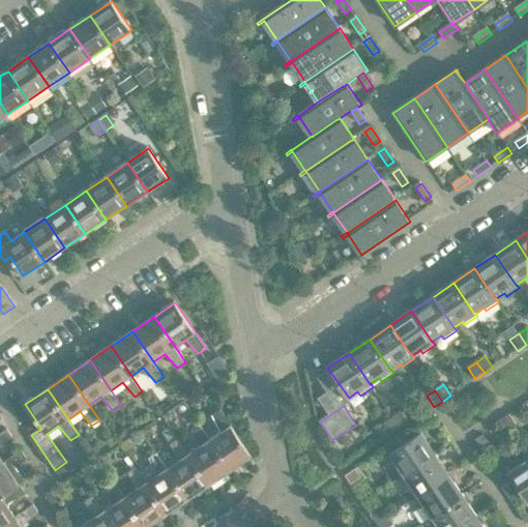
[(252,456),(222,410),(213,416),(222,433),(210,440),(231,470),(252,456)]
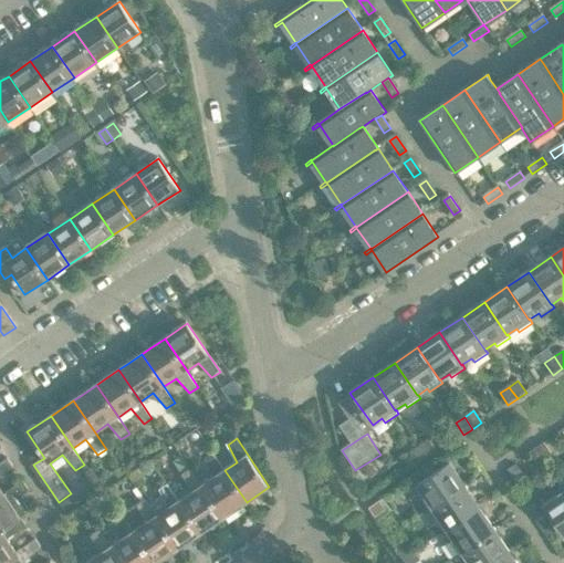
[(429,440),(420,447),(428,459),(437,452),(429,440)]
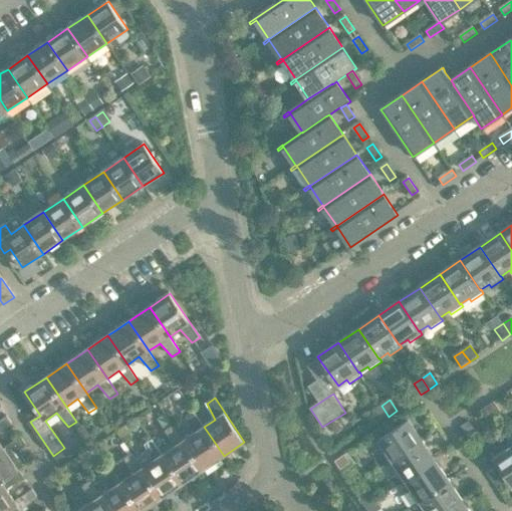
[(495,403),(488,408),(495,418),(501,413),(495,403)]
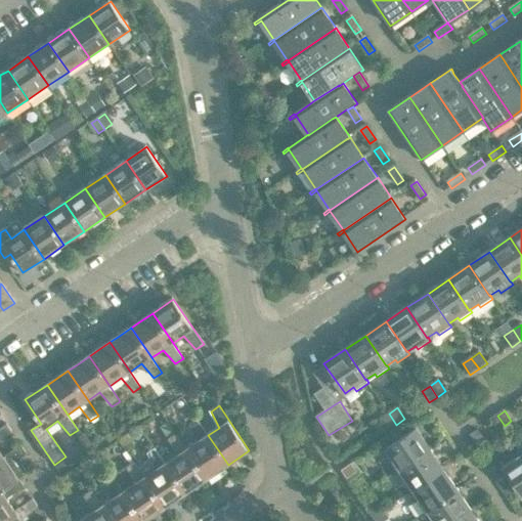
[(396,425),(389,414),(380,420),(388,430),(396,425)]
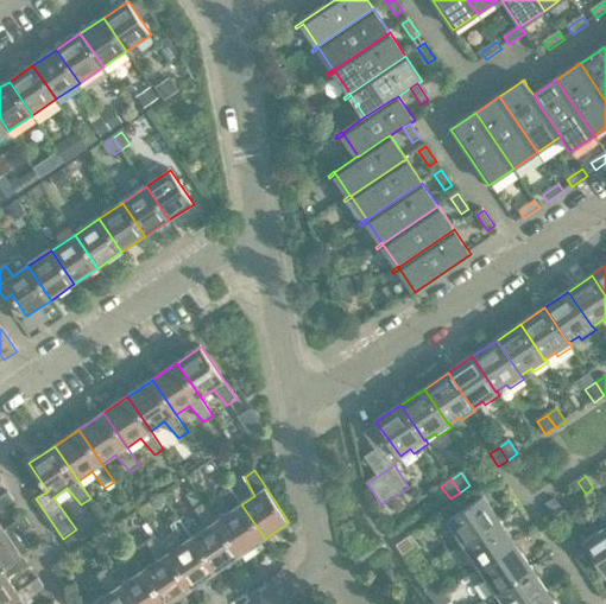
[(586,494),(578,482),(569,487),(578,498),(586,494)]
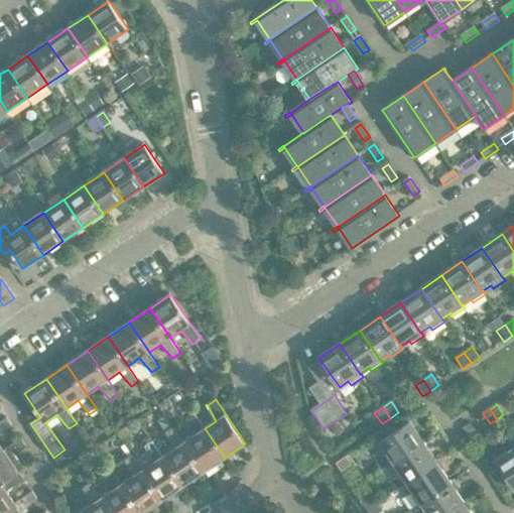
[(225,458),(205,428),(195,413),(186,419),(196,435),(184,442),(204,472),(225,458)]
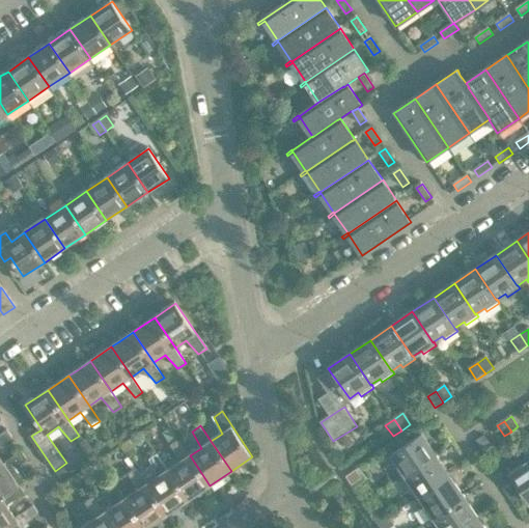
[(8,431),(0,436),(0,468),(5,465),(5,464),(4,464),(0,457),(0,449),(14,439),(8,431)]
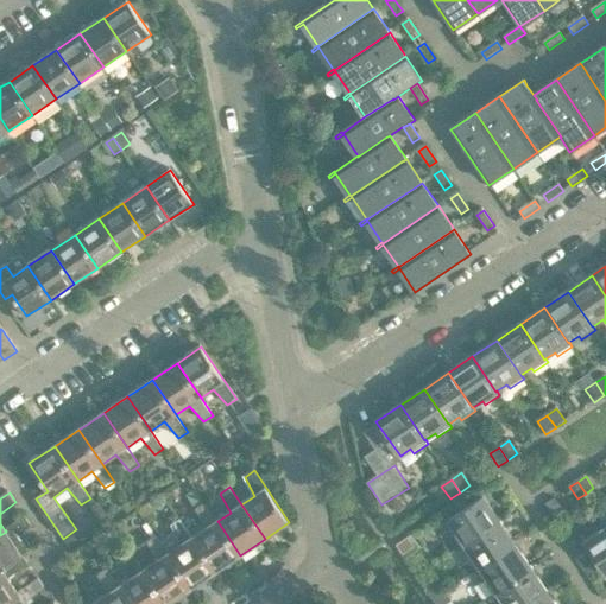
[(484,496),(448,520),(456,532),(452,534),(461,548),(466,546),(465,545),(500,521),(484,496)]
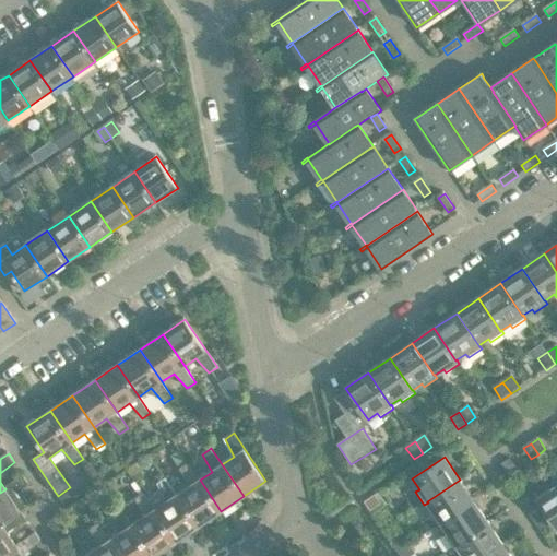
[(221,511),(200,480),(189,463),(180,470),(189,487),(177,495),(199,527),(221,511)]
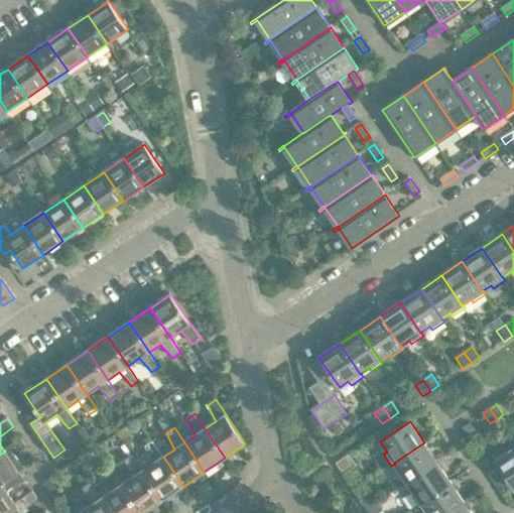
[(125,428),(118,433),(123,440),(130,435),(125,428)]
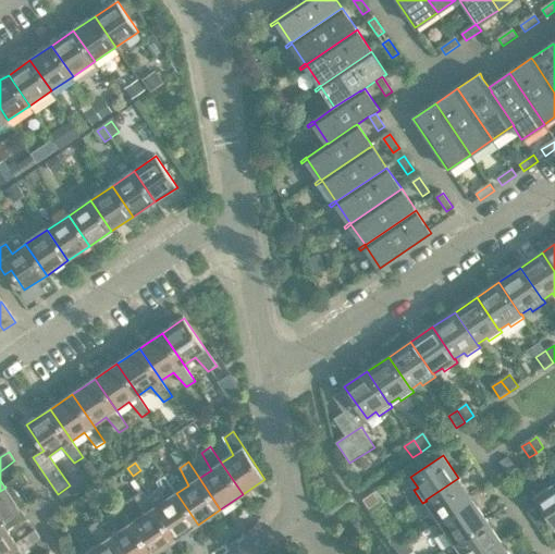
[(27,492),(24,487),(29,482),(23,475),(5,487),(5,488),(0,491),(0,524),(21,511),(27,506),(21,496),(27,492)]
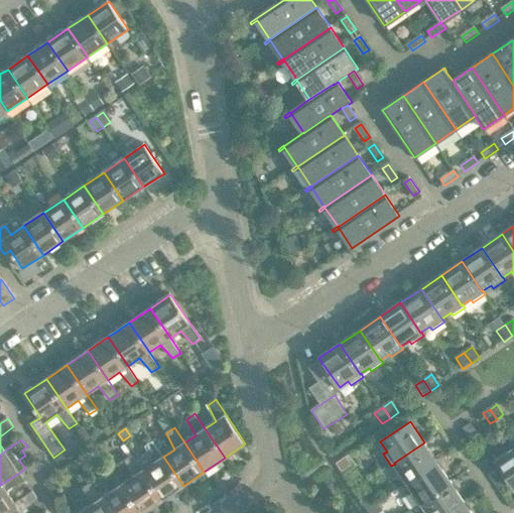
[(183,486),(163,457),(153,441),(145,446),(154,464),(143,471),(162,500),(183,486)]
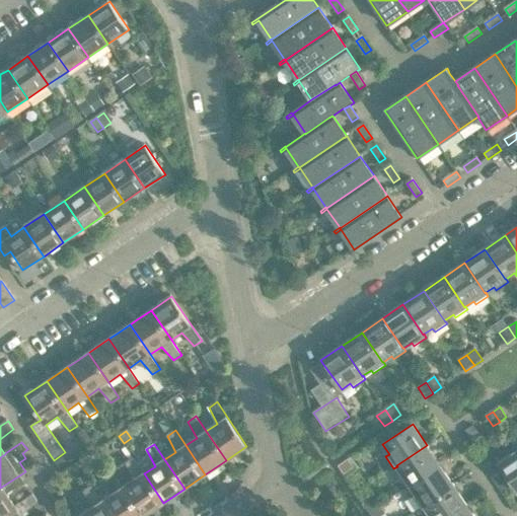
[(440,465),(427,445),(396,465),(397,466),(402,474),(399,476),(408,489),(411,487),(411,486),(440,465)]
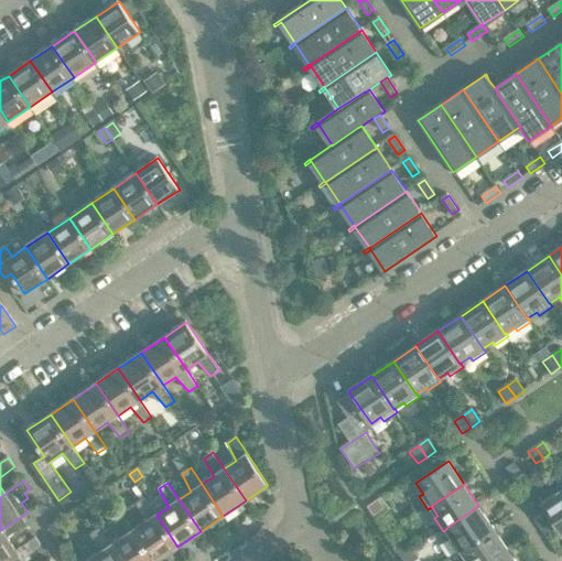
[(561,491),(541,505),(561,535),(561,491)]
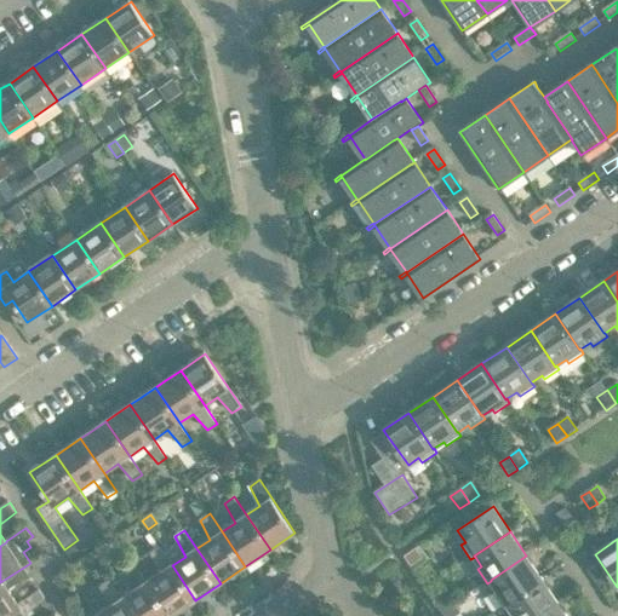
[(195,600),(172,565),(159,547),(150,553),(160,573),(147,582),(170,615),(175,615),(195,600)]
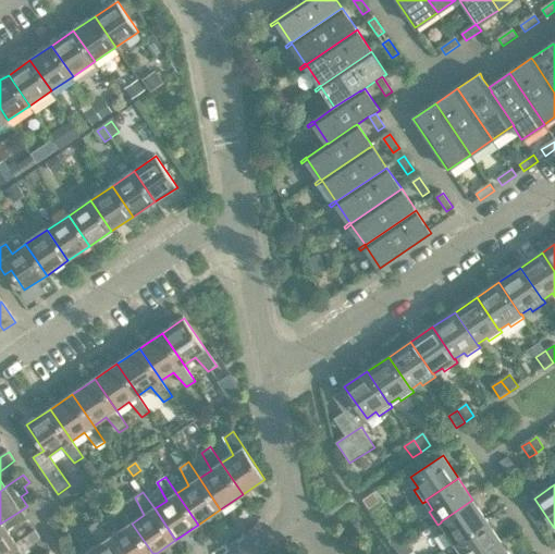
[(374,493),(364,502),(370,511),(381,503),(374,493)]
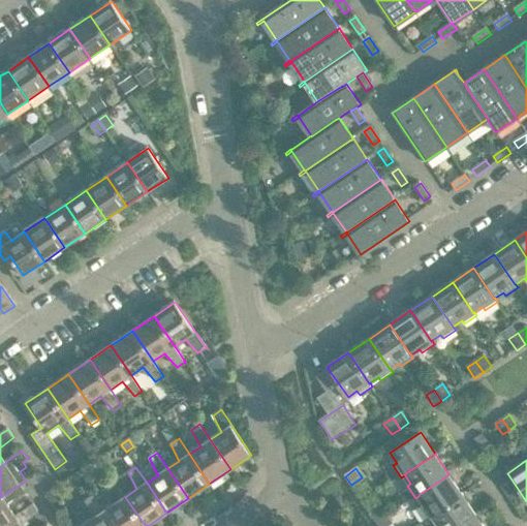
[(419,495),(419,496),(425,504),(422,507),(430,520),(433,517),(432,516),(463,495),(448,474),(419,495)]
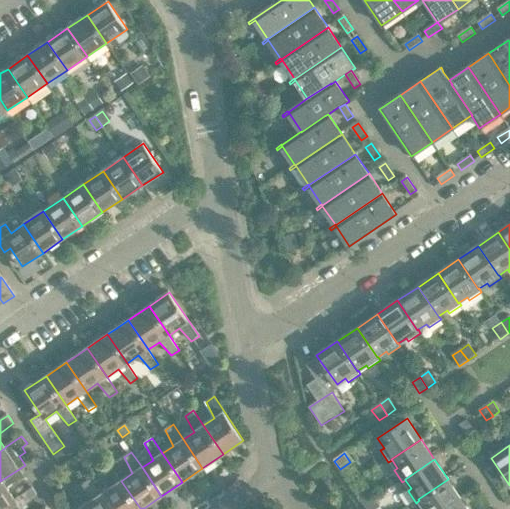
[(140,508),(121,481),(111,466),(103,471),(112,487),(100,495),(110,508),(140,508)]
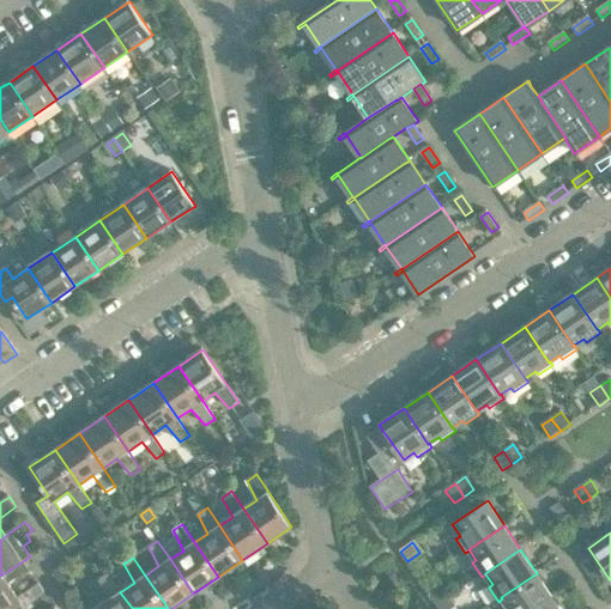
[(18,598),(10,584),(29,568),(23,561),(0,576),(0,608),(6,608),(20,598),(19,597),(18,598)]
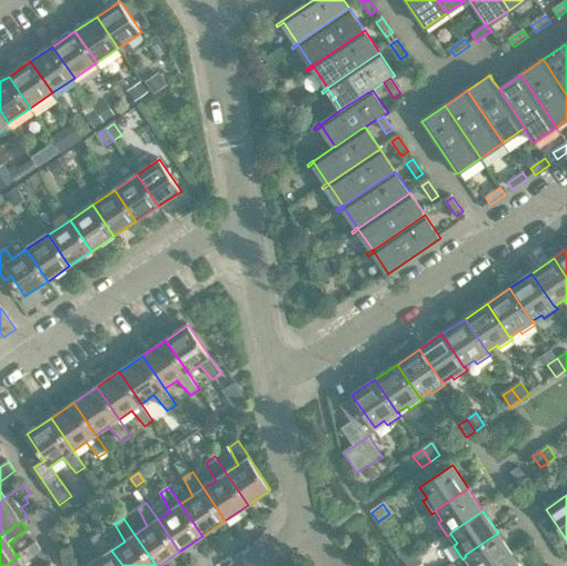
[(465,555),(466,556),(471,565),(498,565),(514,556),(498,533),(465,555)]
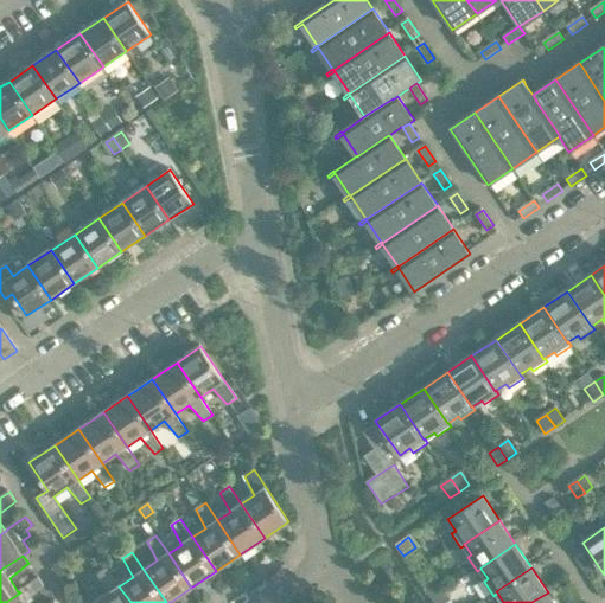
[(131,602),(119,587),(107,569),(97,575),(108,594),(95,602),(131,602)]
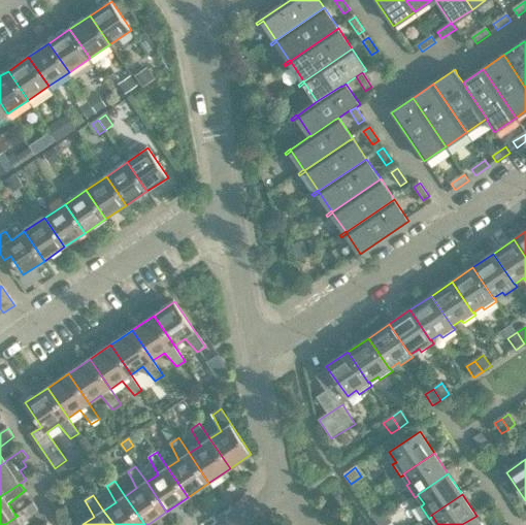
[(24,524),(39,512),(34,503),(17,515),(18,516),(5,524),(24,524)]
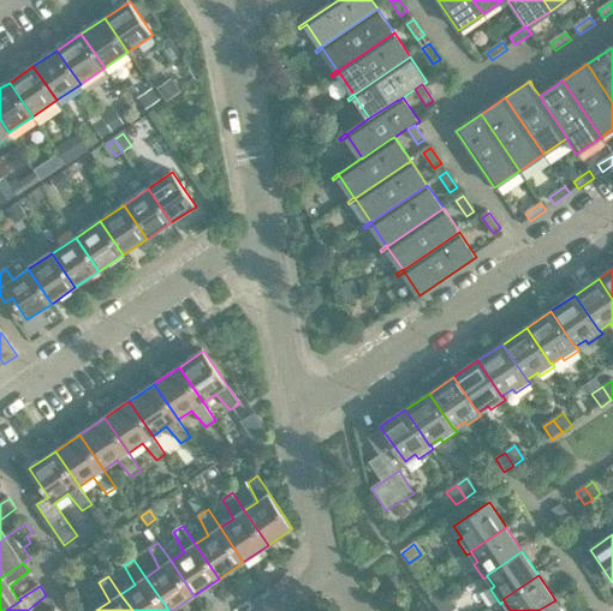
[(432,598),(439,607),(451,599),(445,589),(432,598)]
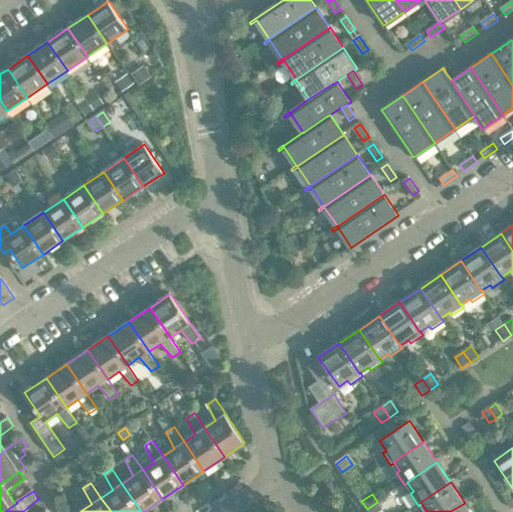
[(377,502),(367,509),(368,511),(381,511),(383,510),(377,502)]
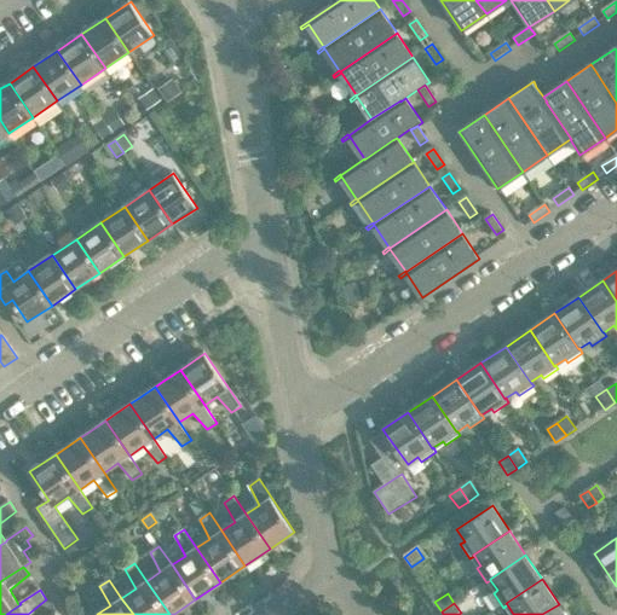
[(565,614),(559,604),(542,614),(565,614)]
